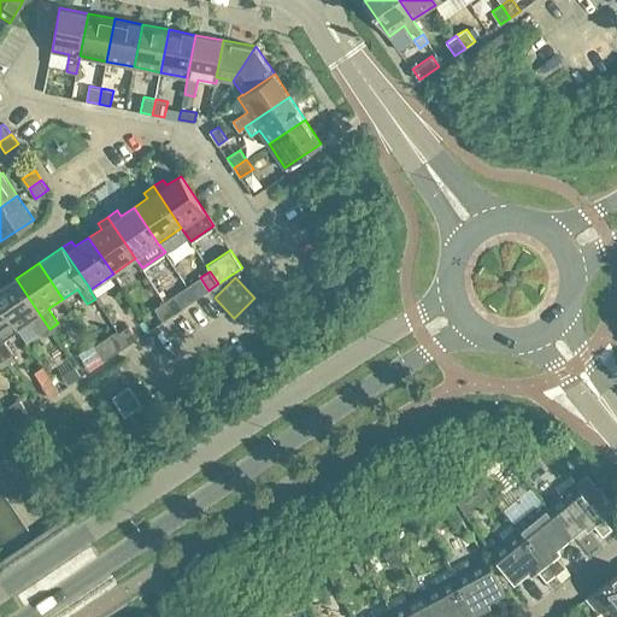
[(50,329),(16,278),(0,288),(0,304),(17,330),(31,321),(41,335),(50,329)]
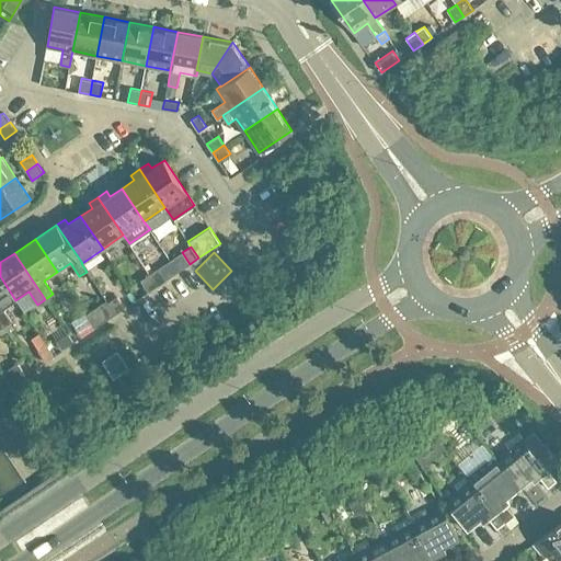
[(159,268),(149,274),(157,286),(167,279),(159,268)]
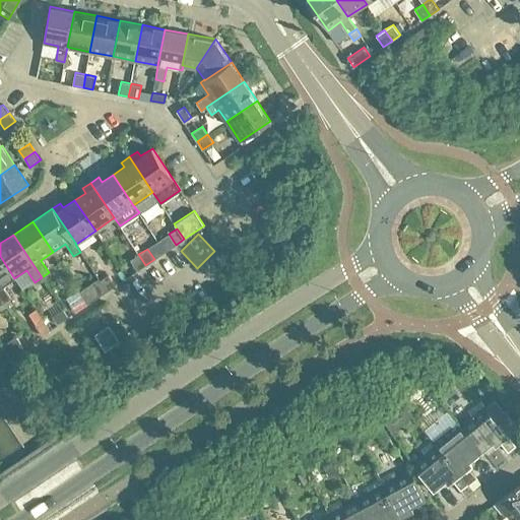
[(137,271),(145,265),(138,254),(130,260),(137,271)]
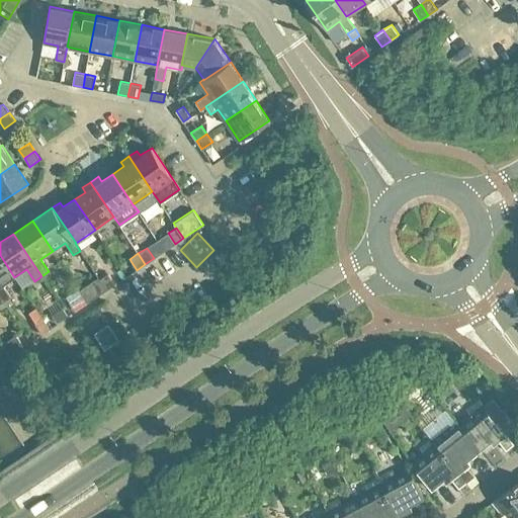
[(14,277),(0,255),(0,296),(3,301),(11,296),(3,284),(14,277)]
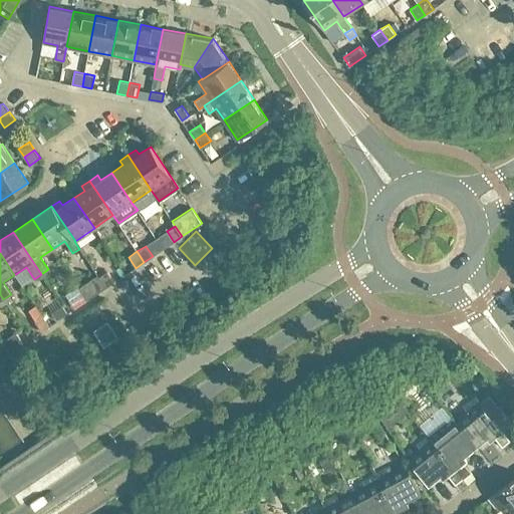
[(106,271),(98,277),(105,288),(114,282),(106,271)]
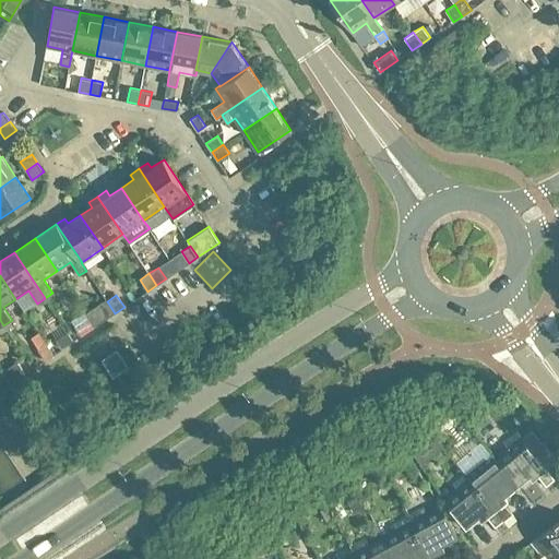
[(95,326),(115,313),(107,301),(106,299),(85,312),(91,321),(95,326)]
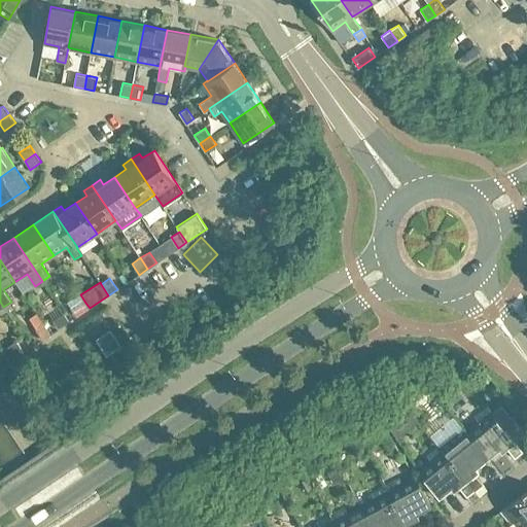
[(85,303),(73,311),(76,317),(90,308),(85,303)]
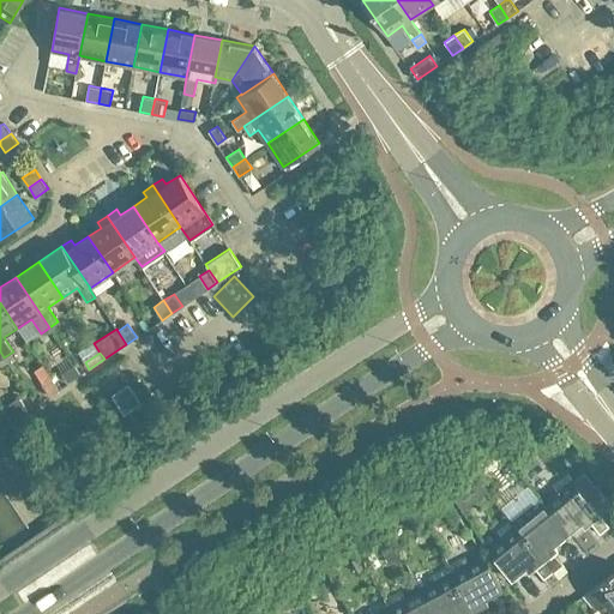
[(74,365),(60,374),(67,384),(80,374),(74,365)]
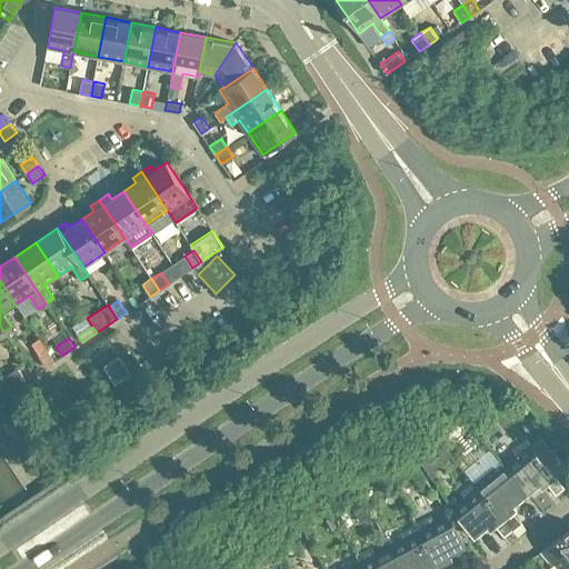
[(46,349),(37,356),(45,368),(53,361),(46,349)]
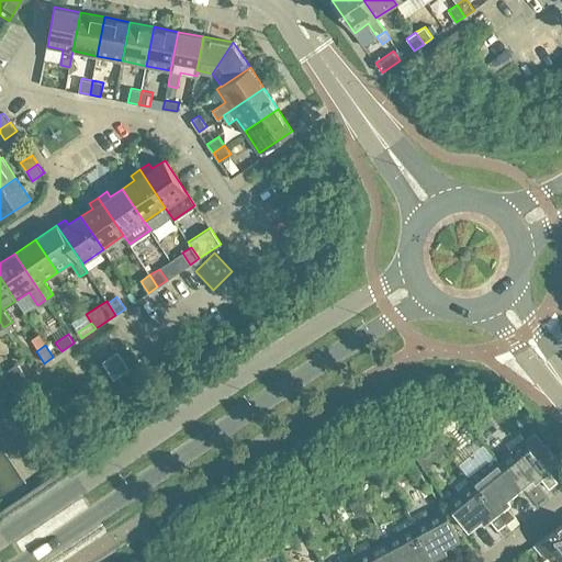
[(128,368),(117,351),(103,361),(114,378),(128,368)]
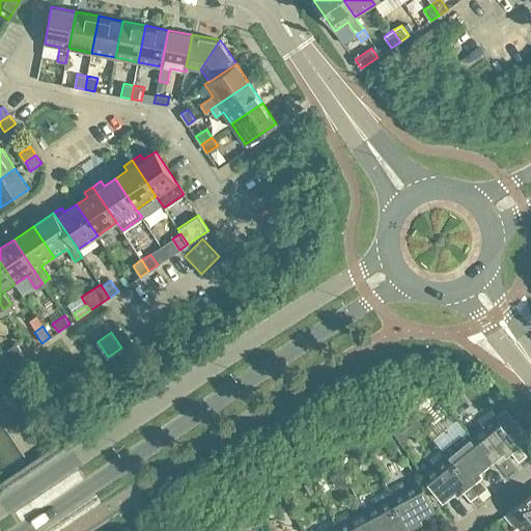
[(10,364),(24,355),(17,343),(3,352),(10,364)]
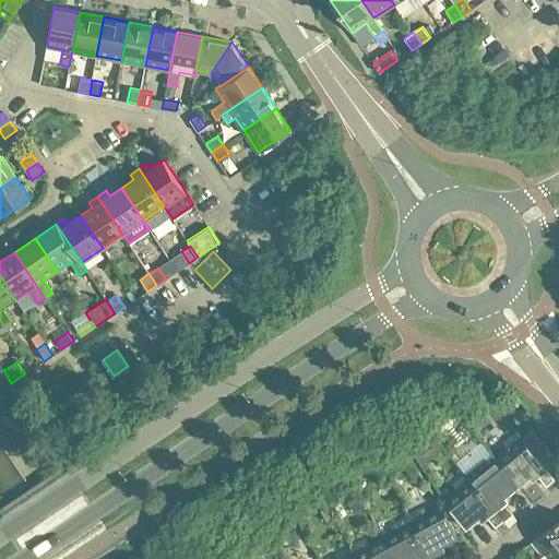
[(556,460),(532,429),(522,438),(518,431),(503,442),(509,448),(496,459),(518,485),(535,471),(546,485),(555,478),(546,467),(556,460)]
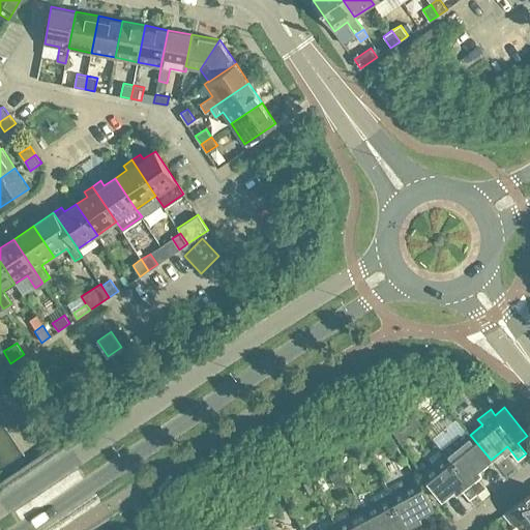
[(491,460),(470,435),(459,444),(454,439),(442,448),(477,493),(486,487),(474,473),(491,460)]
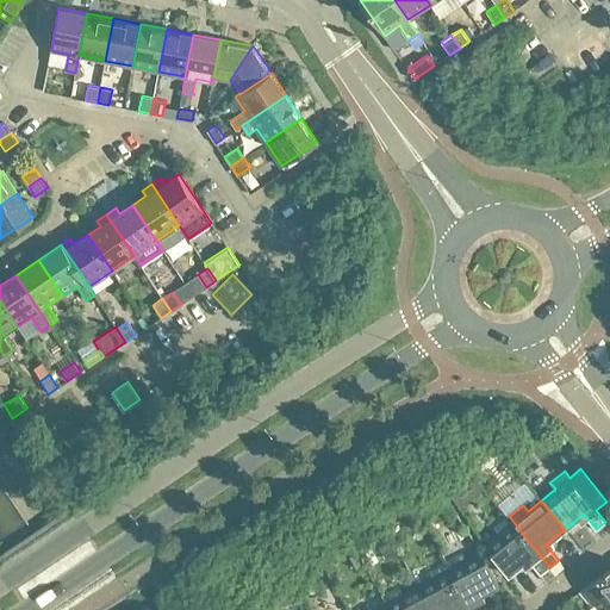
[(549,567),(509,516),(495,528),(499,534),(485,546),(509,574),(528,559),(541,574),(549,567)]
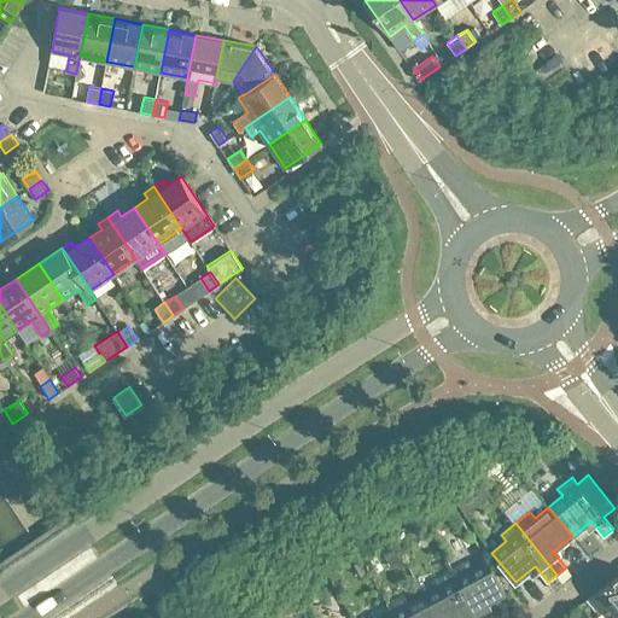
[(506,592),(488,559),(471,567),(467,561),(452,570),(477,617),(490,617),(483,604),(506,592)]
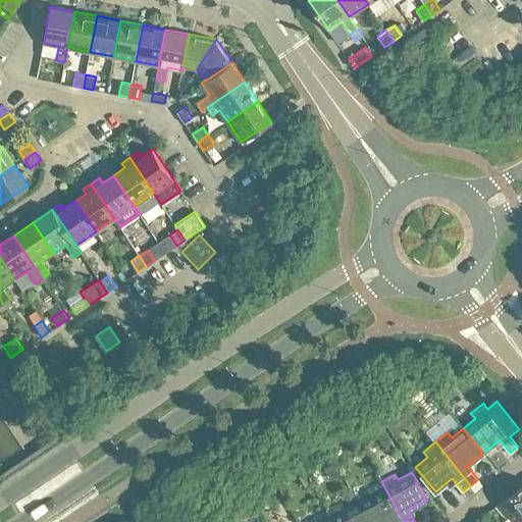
[(478,479),(470,485),(475,491),(483,485),(478,479)]
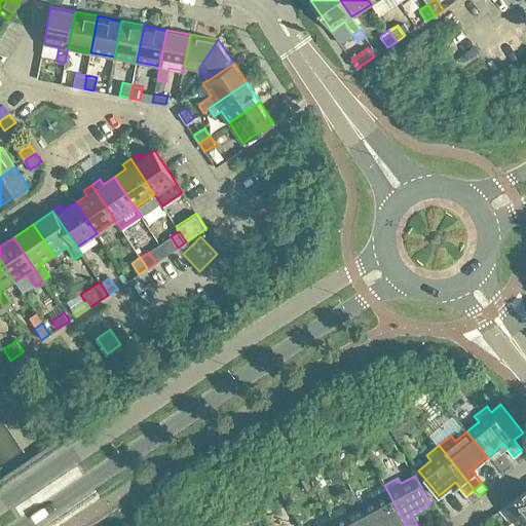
[(406,525),(384,485),(370,492),(374,498),(361,505),(371,525),(389,525),(393,524),(395,525),(406,525)]
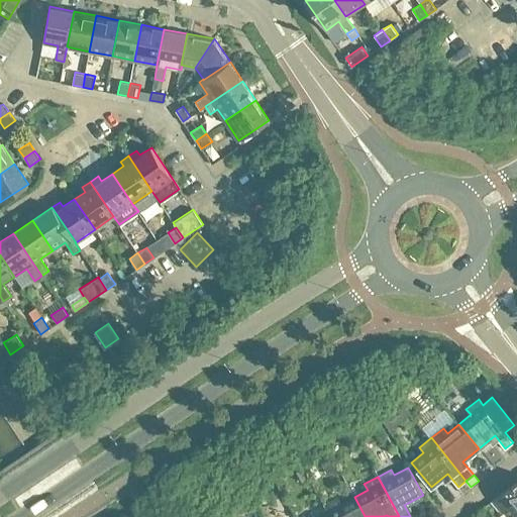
[(510,516),(516,516),(516,480),(490,502),(500,515),(505,510),(510,516)]
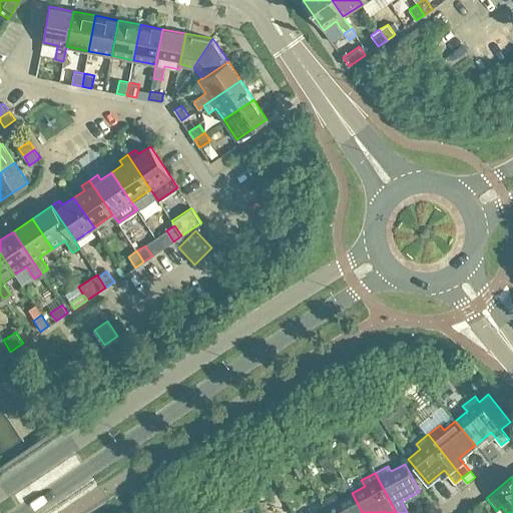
[(462,477),(455,483),(460,489),(467,483),(462,477)]
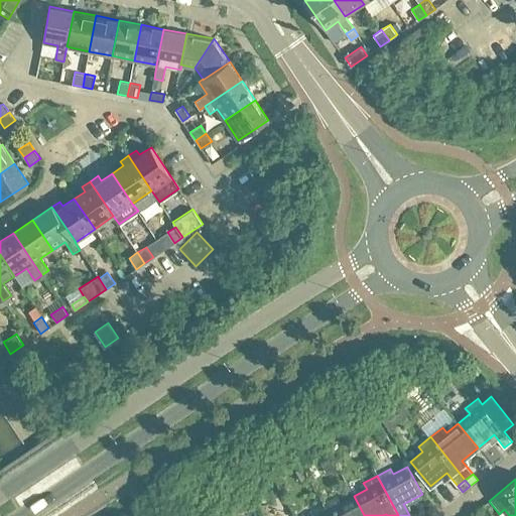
[(364,515),(354,496),(341,503),(337,497),(324,504),(330,515),(364,515)]
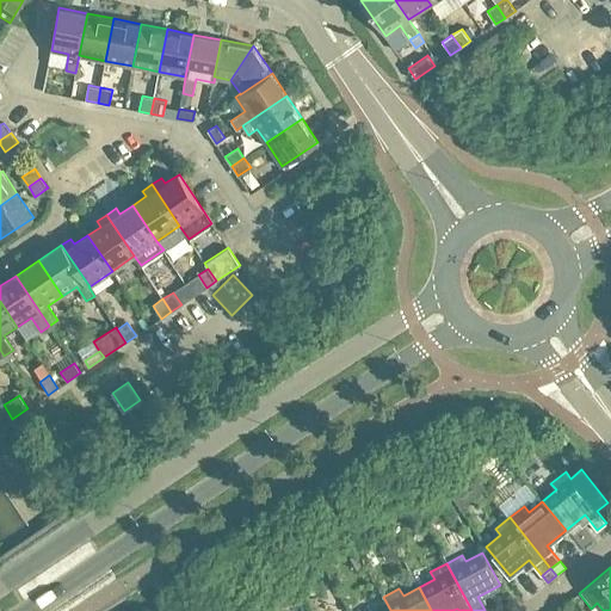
[(390,610),(383,597),(368,606),(366,604),(352,610),(390,610)]
